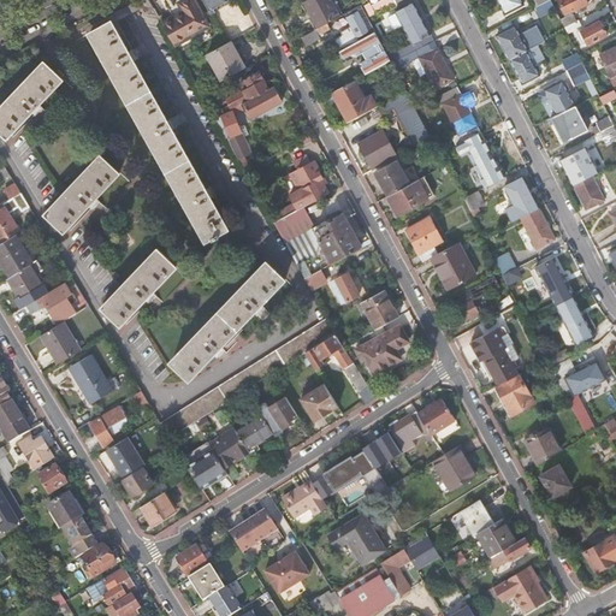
[(146,13),(154,9),(149,0),(141,0),(138,1),(141,6),(146,13)]
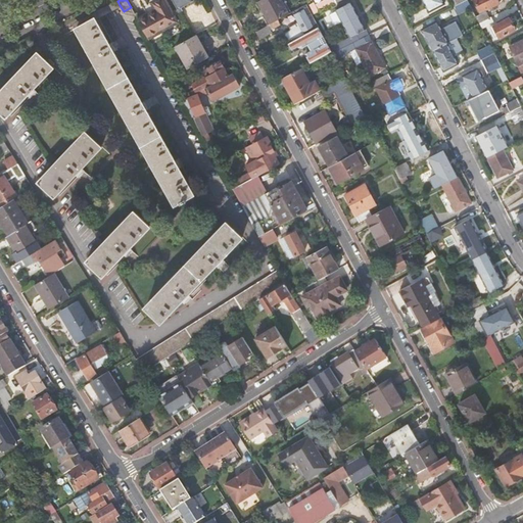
[(138,19),(148,38),(177,21),(164,0),(154,0),(142,7),(145,12),(147,14),(138,19)]
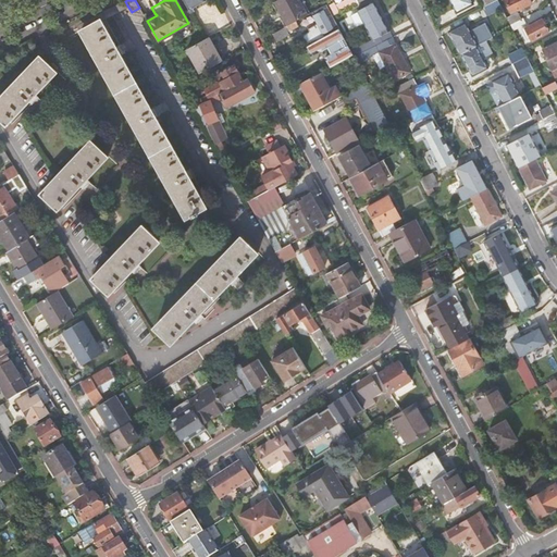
[(276,0),(275,0),(272,2),(285,26),(289,24),(276,0)]
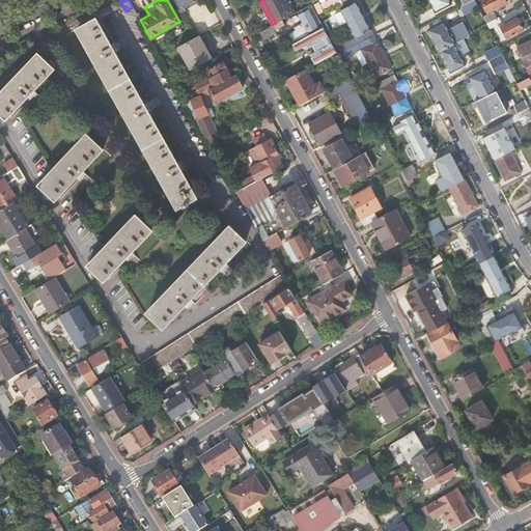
[(294,14),(285,0),(262,0),(263,0),(276,23),(294,14)]
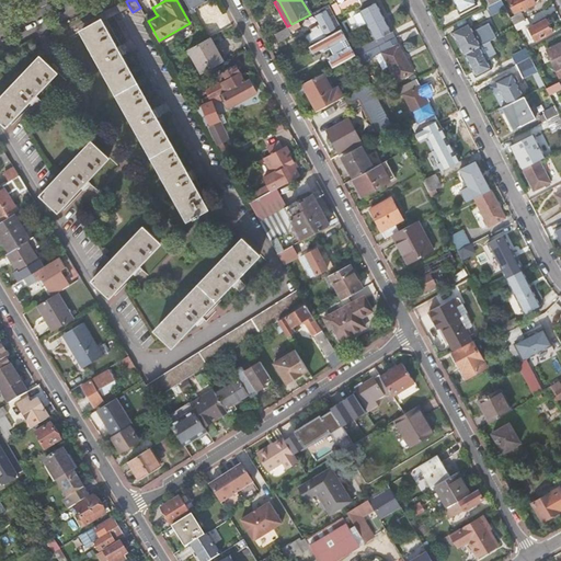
[(301,0),(310,14),(313,13),(306,0),(301,0)]
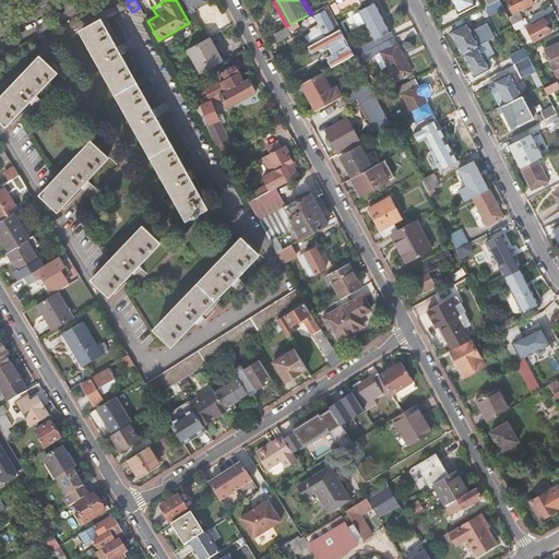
[(345,0),(336,6),(341,12),(360,2),(358,0),(345,0)]
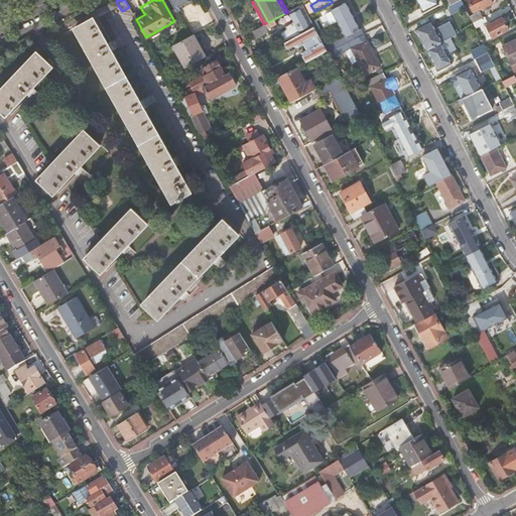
[(436,0),(417,0),(423,10),(422,11),(423,12),(439,4),(438,3),(436,0)]
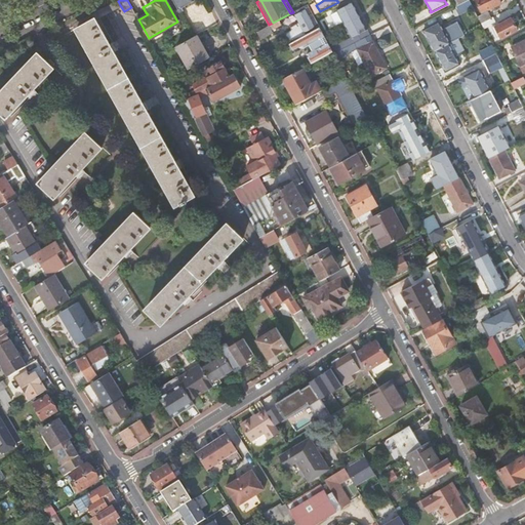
[(478,17),(469,0),(467,0),(454,6),(455,7),(458,13),(458,14),(467,10),(472,22),(479,18),(478,17)]
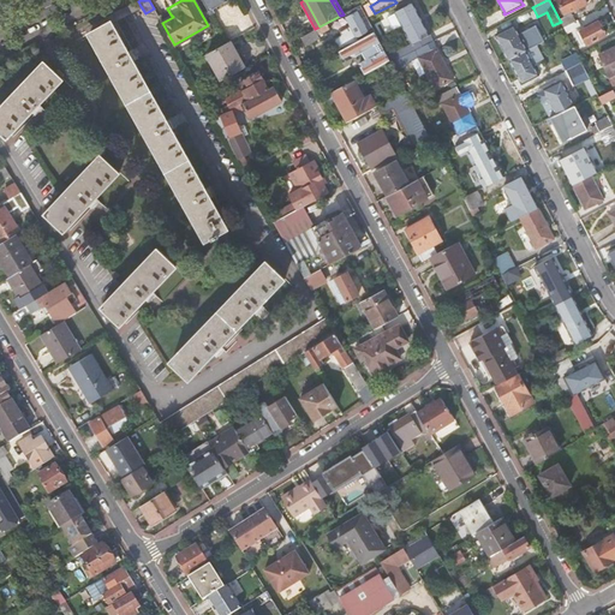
[(557,0),(565,13),(586,3),(585,0),(557,0)]
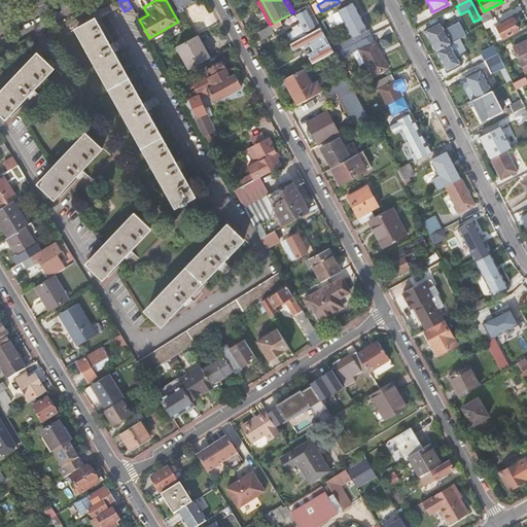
[(76,29),(77,29),(96,19),(108,12),(120,5),(118,1),(106,8),(74,25),(76,29)]
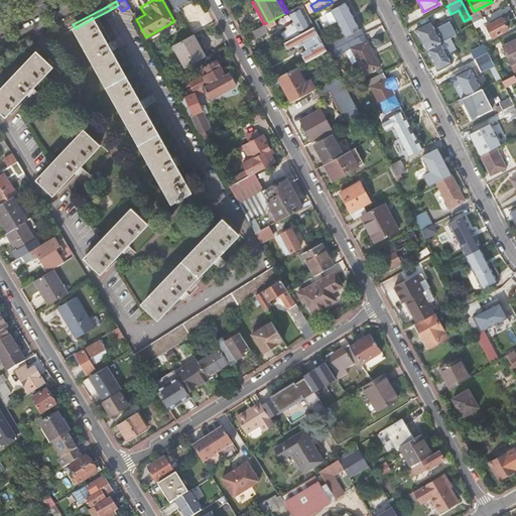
[(336,42),(339,47),(359,37),(364,34),(360,28),(347,3),(348,3),(347,2),(332,10),(332,11),(333,10),(345,35),(345,36),(345,37),(343,38),(336,42)]
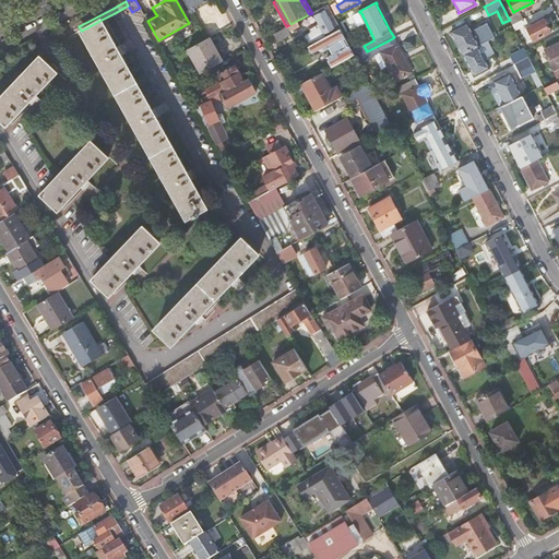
[(334,15),(328,4),(320,8),(322,11),(314,15),(319,22),(316,24),(318,28),(321,27),(324,34),(334,28),(330,21),(335,19),(334,15)]
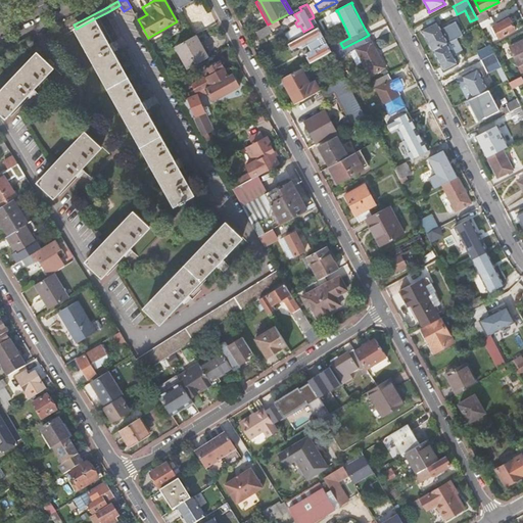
[(476,17),(477,18),(479,24),(489,18),(486,12),(476,17)]
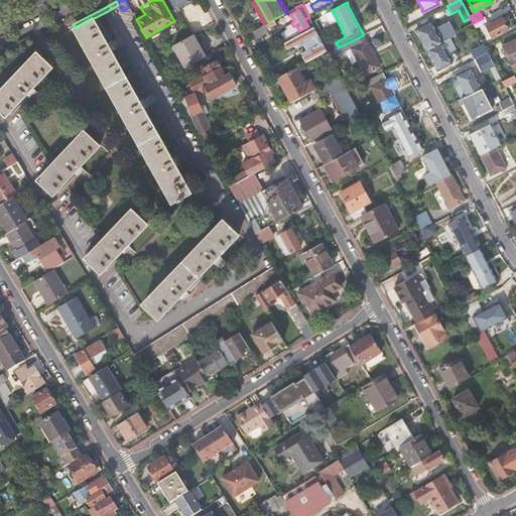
[(94,18),(76,28),(173,202),(177,199),(178,202),(184,198),(183,196),(191,190),(177,165),(181,163),(180,163),(179,163),(176,157),(173,159),(144,108),(148,106),(148,105),(147,106),(143,99),(141,102),(112,49),(116,48),(116,47),(115,47),(112,41),(109,43),(94,18)]
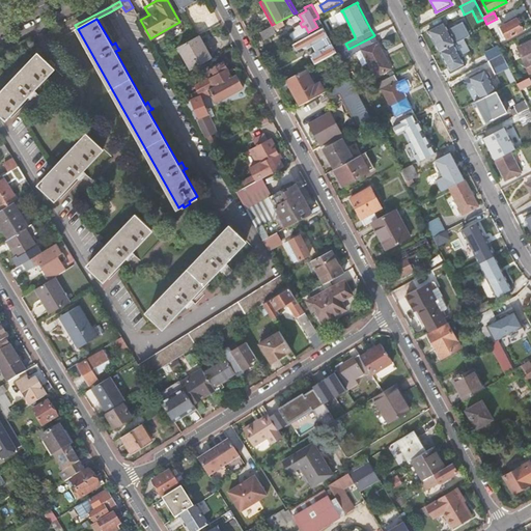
[(497,19),(486,24),(487,26),(488,28),(500,23),(497,19)]
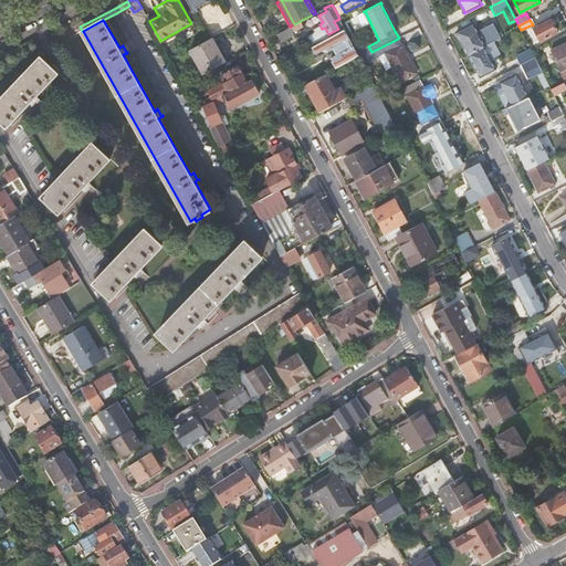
[(549,20),(530,30),(535,41),(538,39),(540,41),(556,32),(549,20)]
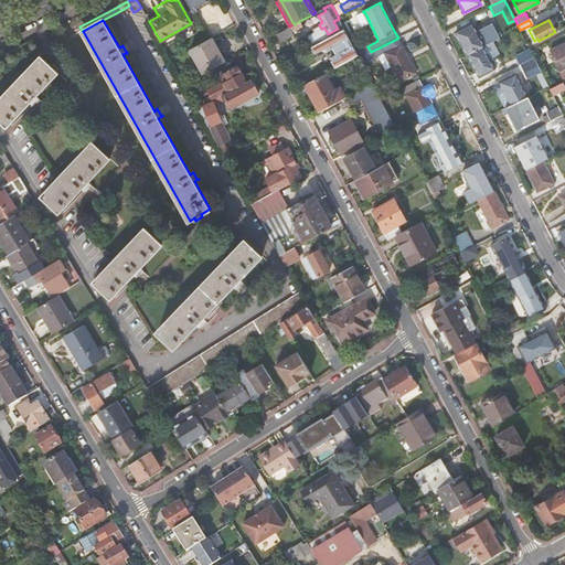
[(457,33),(468,55),(500,38),(492,23),(476,31),(473,25),(473,23),(456,33),(456,34),(457,33)]
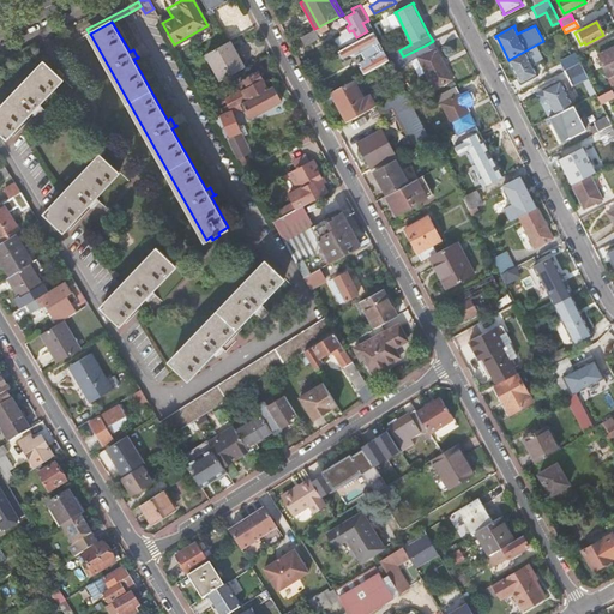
[(314,29),(300,37),(305,46),(319,38),(314,29)]
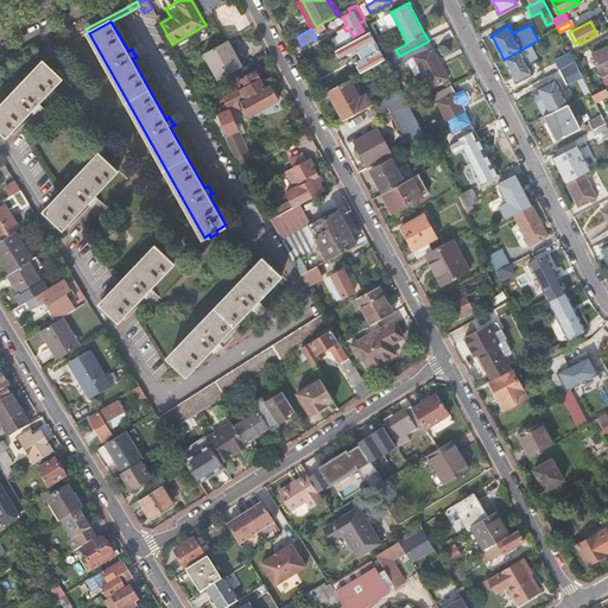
[(386,61),(371,31),(336,50),(341,57),(350,52),(352,55),(360,51),(363,58),(356,62),(362,74),(386,61)]
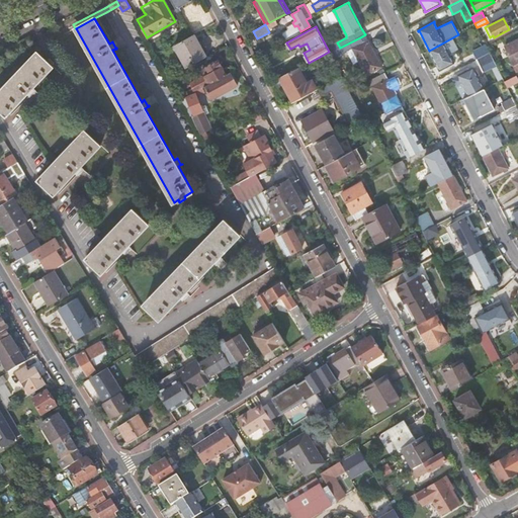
[(194,34),(192,35),(174,45),(186,67),(207,57),(194,34)]
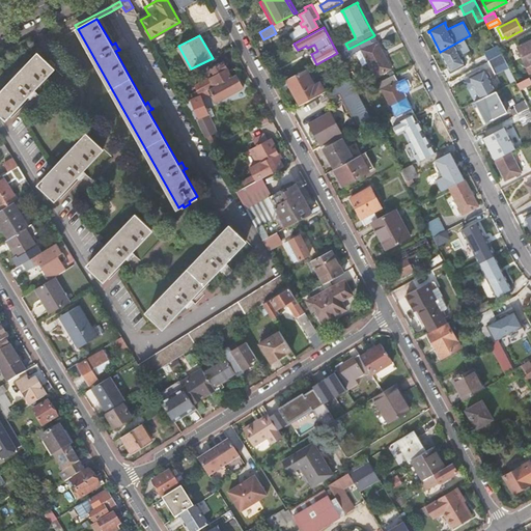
[(348,49),(344,51),(347,56),(361,50),(361,51),(362,50),(374,76),(375,77),(391,68),(391,67),(390,68),(378,43),(378,42),(372,44),(369,38),(348,49)]
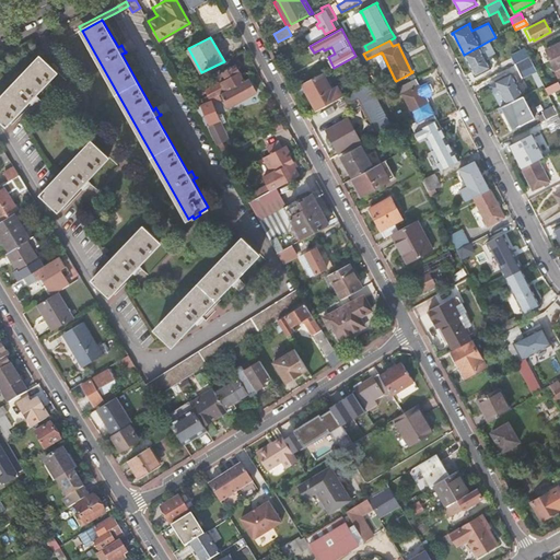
[(479,46),(464,55),(474,76),(474,77),(491,68),(490,68),(486,58),(494,54),(489,42),(479,46)]
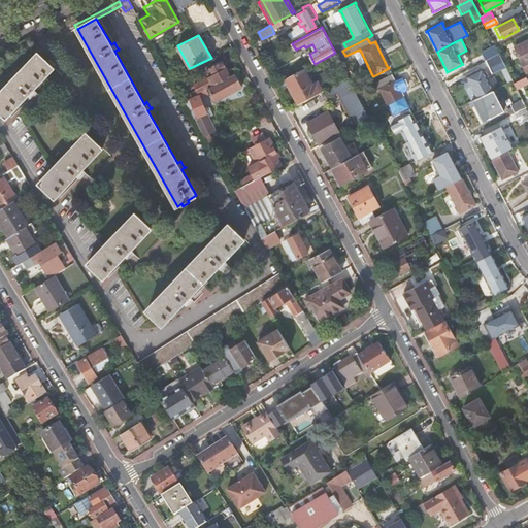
[(527,40),(514,47),(527,76),(527,75),(527,40)]
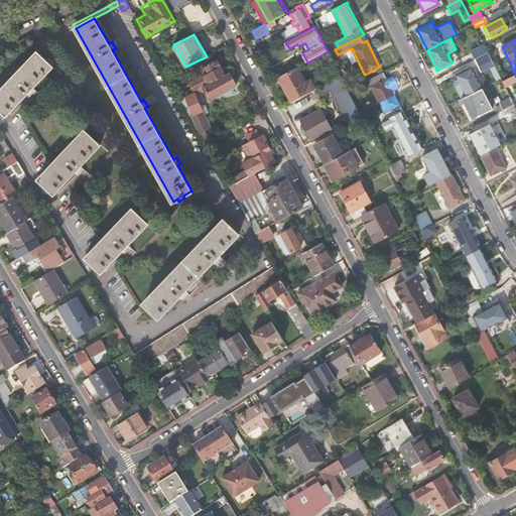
[(484,45),(484,44),(471,51),(474,58),(488,51),(484,45)]
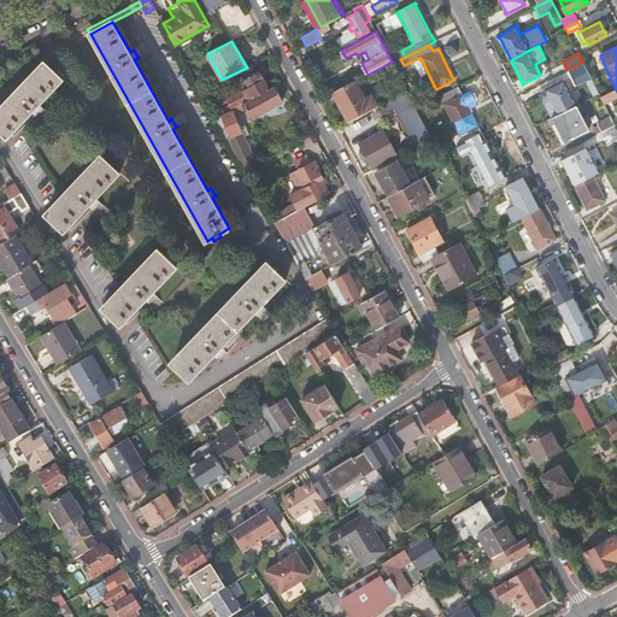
[(45,62),(0,107),(0,129),(7,137),(31,111),(35,116),(36,115),(35,113),(41,107),(37,105),(63,80),(45,62)]
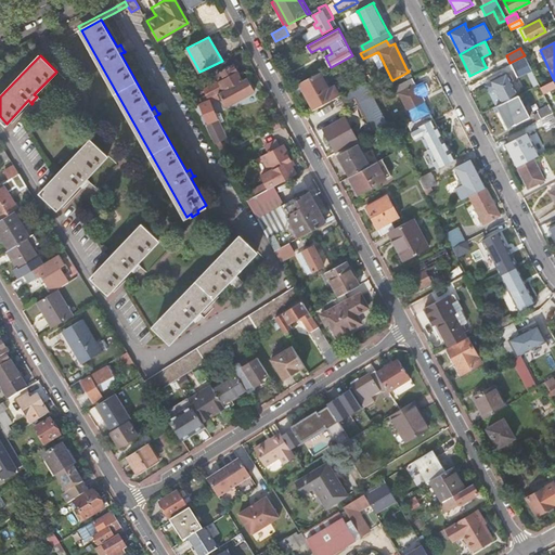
[(531,71),(525,55),(510,63),(517,78),(531,71)]
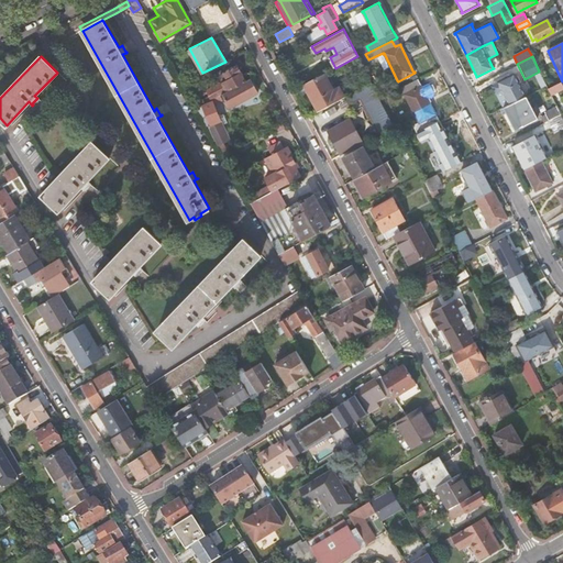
[(207,90),(212,99),(252,78),(250,73),(244,74),(242,74),(238,65),(223,73),(228,80),(225,81),(224,80),(207,90)]
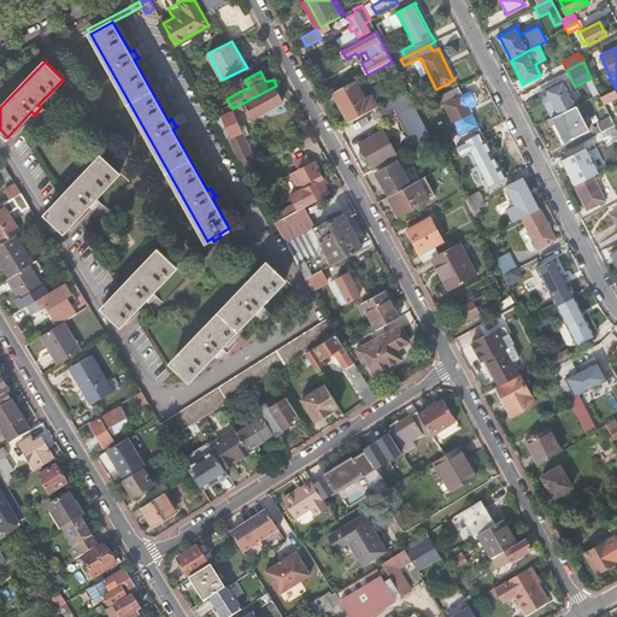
[(356,81),(334,93),(342,111),(344,110),(350,122),(377,106),(372,95),(365,99),(356,81)]
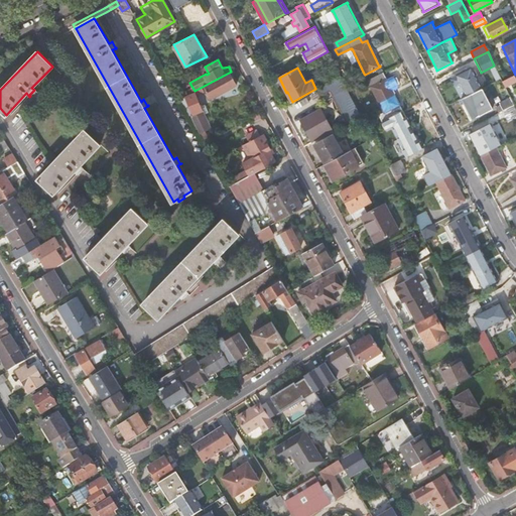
[(461,83),(467,96),(482,89),(472,69),(473,69),(472,68),(456,76),(457,77),(453,78),(456,85),(461,83)]
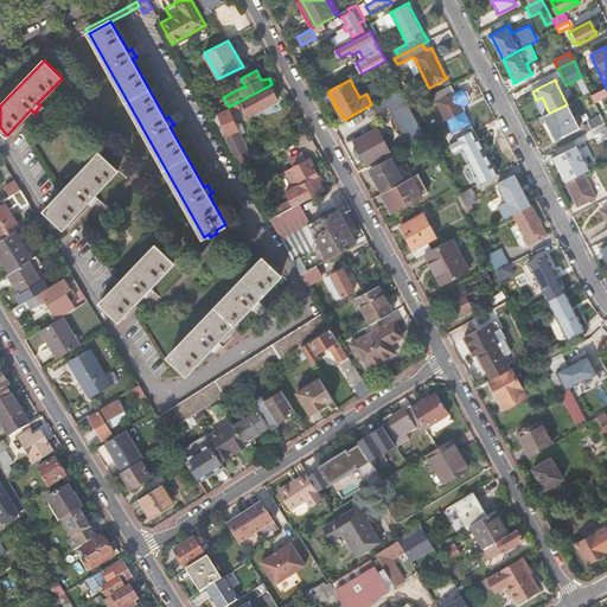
[(229,107),(212,116),(241,168),(247,165),(241,153),(248,149),(243,139),(242,139),(240,134),(244,132),(241,122),(235,125),(231,113),(247,104),(249,110),(278,95),(272,84),(229,107)]
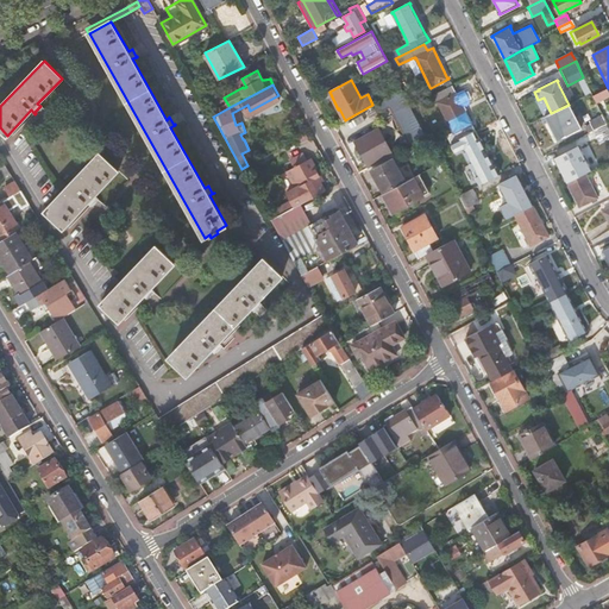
[(452,86),(428,98),(432,105),(437,102),(437,104),(438,102),(453,132),(446,136),(450,143),(475,130),(471,124),(456,94),(457,93),(452,86)]
